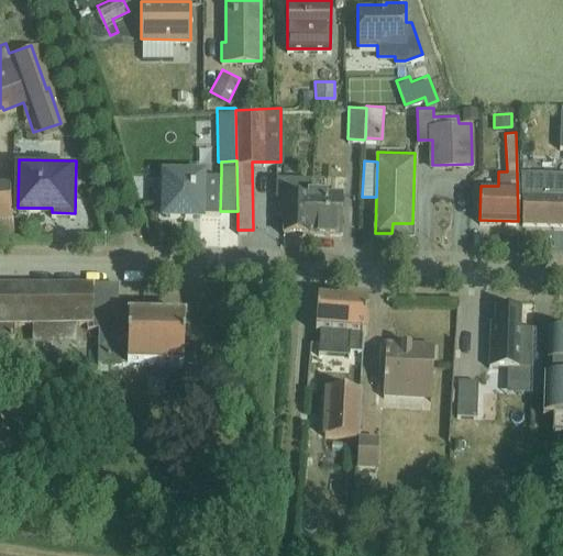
[(165,167),(164,212),(201,213),(201,210),(220,211),(221,173),(206,173),(206,167),(165,167)]
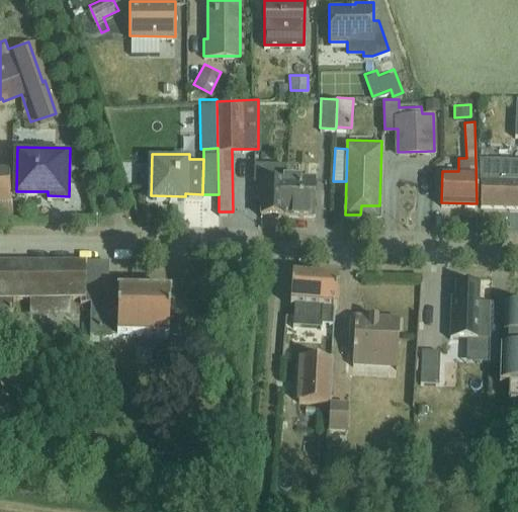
[(517,157),(479,156),(481,203),(517,204),(517,157)]
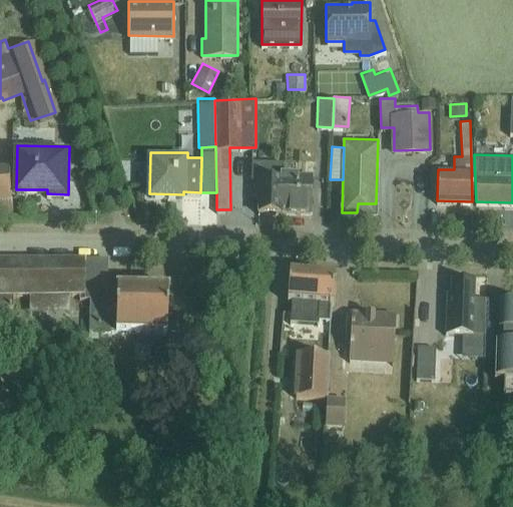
[(255,159),(254,193),(259,193),(259,210),(283,211),(285,181),(280,181),(281,172),(284,172),(284,160),(255,159)]
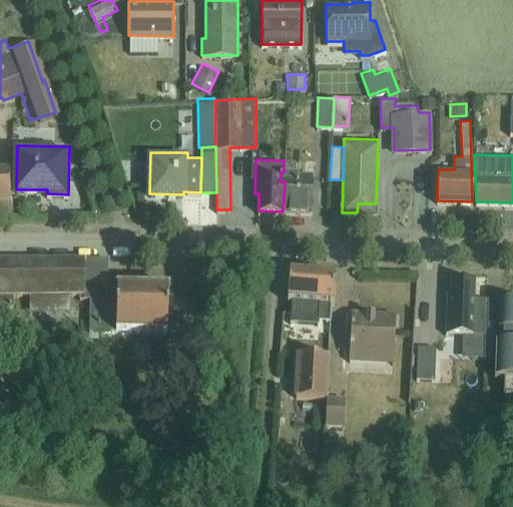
[(9,162),(0,163),(0,195),(11,194),(9,162)]
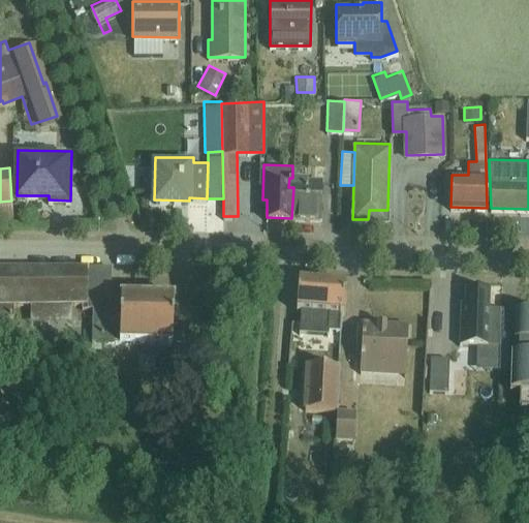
[(289,178),(288,187),(293,187),(291,218),(320,218),(321,178),(292,178),(289,178)]
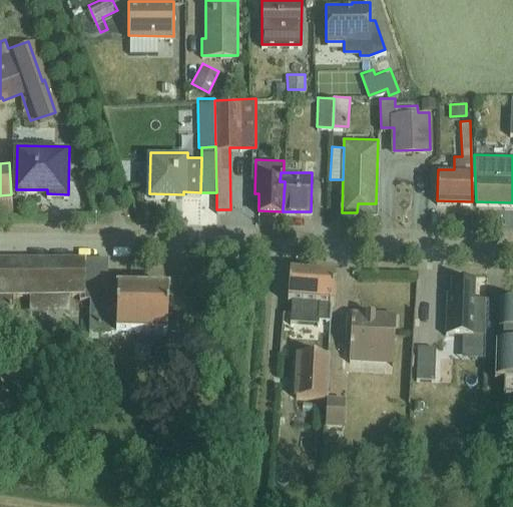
[(11,194),(0,195),(0,209),(13,208),(11,194)]
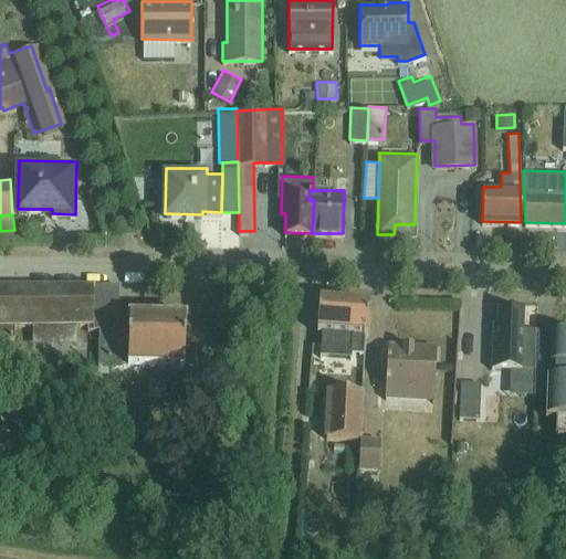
[(395,224),(394,234),(415,235),(415,224),(395,224)]
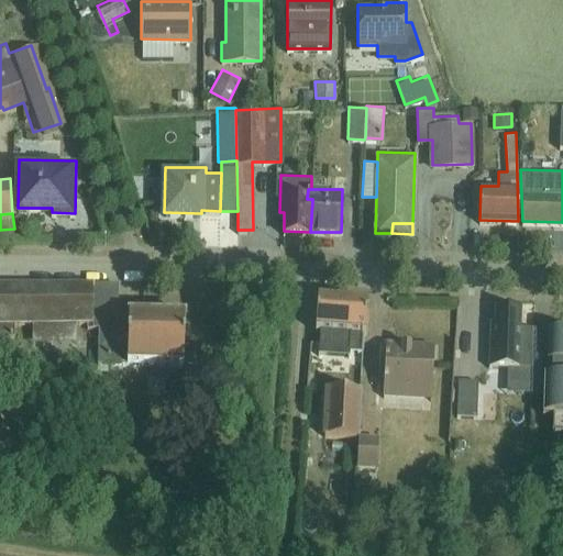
[(0,332),(14,333),(14,321),(32,321),(75,321),(87,320),(94,320),(94,280),(94,279),(0,279),(0,332)]
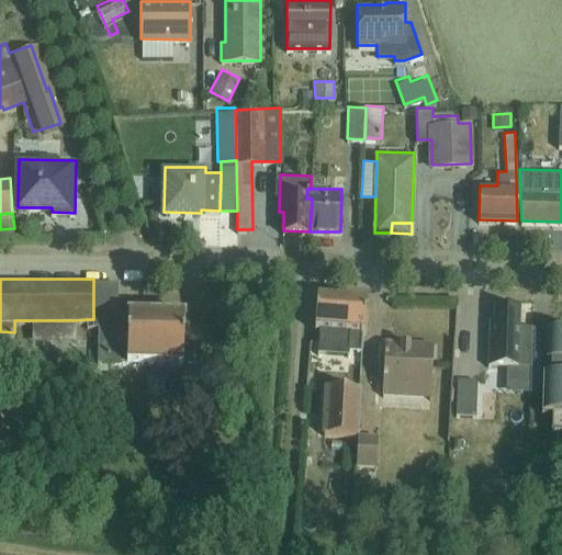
[(117,280),(93,280),(93,319),(93,325),(98,325),(98,359),(108,360),(183,362),(183,338),(184,312),(128,310),(124,308),(117,308),(117,280)]
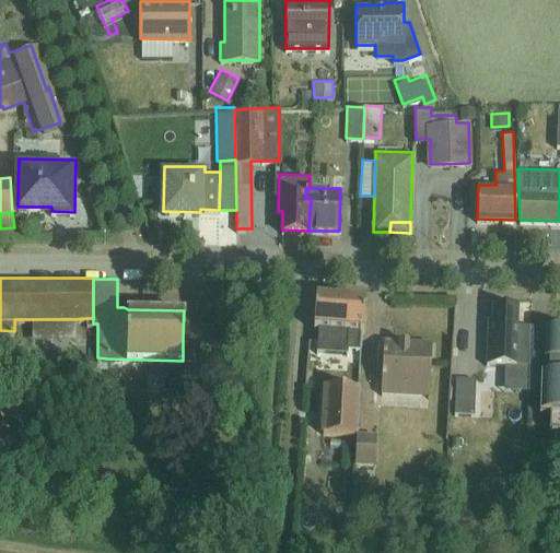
[(316,294),(314,325),(317,325),(316,349),(347,351),(348,346),(359,348),(360,328),(363,328),(365,297),(316,294)]
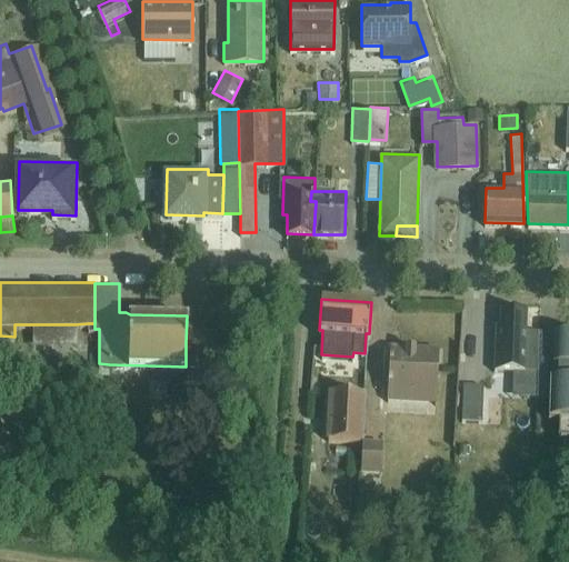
[(497,323),(495,367),(537,368),(537,361),(538,330),(526,329),(526,310),(501,309),(500,323),(497,323)]
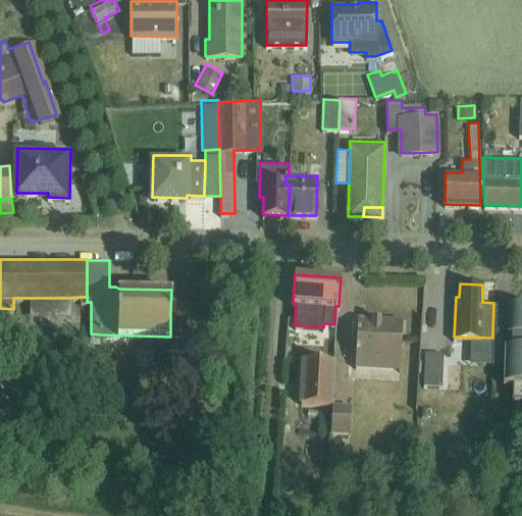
[(69,298),(30,298),(30,313),(69,312),(69,298)]
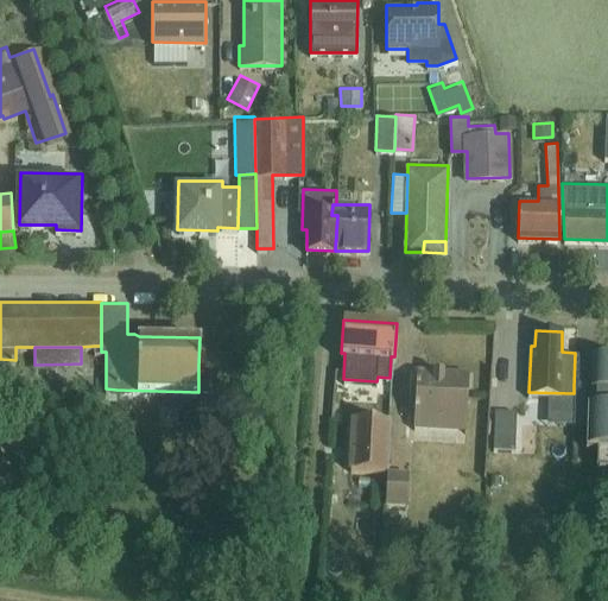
[(575,353),(574,386),(590,386),(591,356),(593,354),(575,353)]
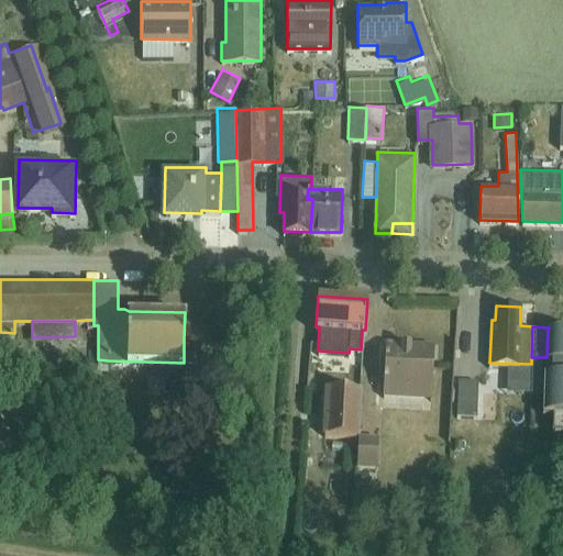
[(531,364),(530,392),(543,392),(542,413),(552,414),(552,431),(562,431),(562,330),(548,330),(547,357),(531,357),(531,364)]
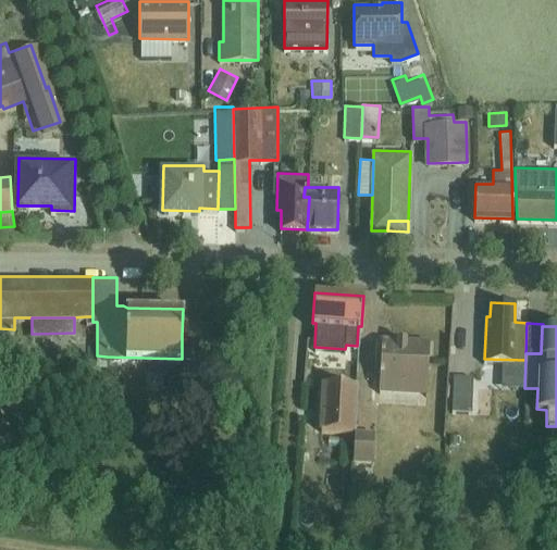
[(182,335),(182,359),(197,360),(197,336),(182,335)]
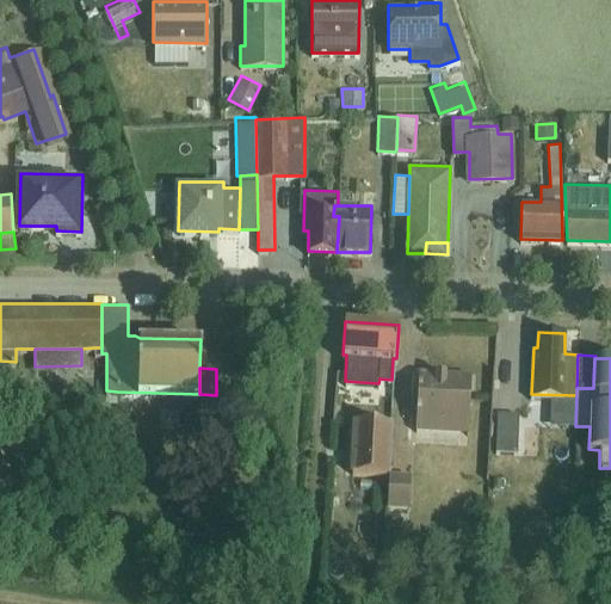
[(419,370),(415,429),(468,431),(471,374),(419,370)]
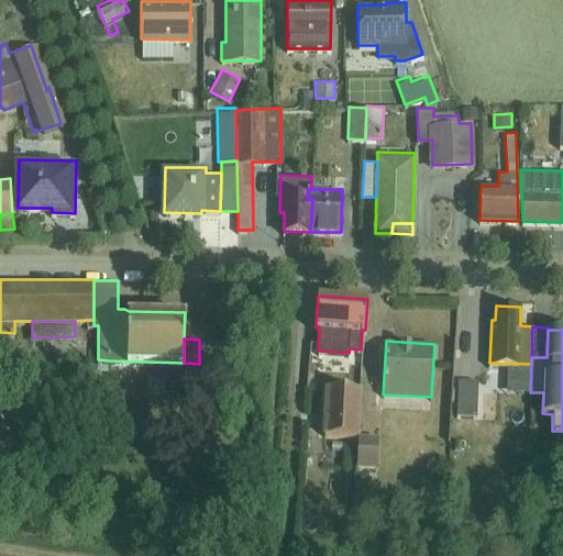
[(98,359),(97,368),(108,368),(108,360),(98,359)]
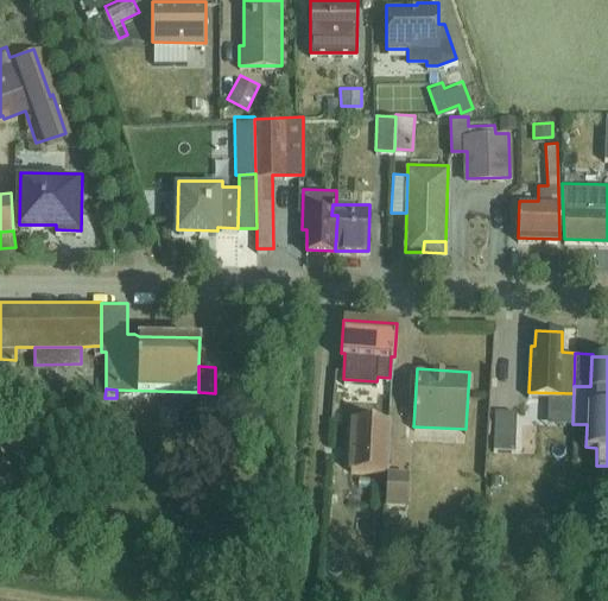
[(495,409),(494,447),(515,448),(518,410),(495,409)]
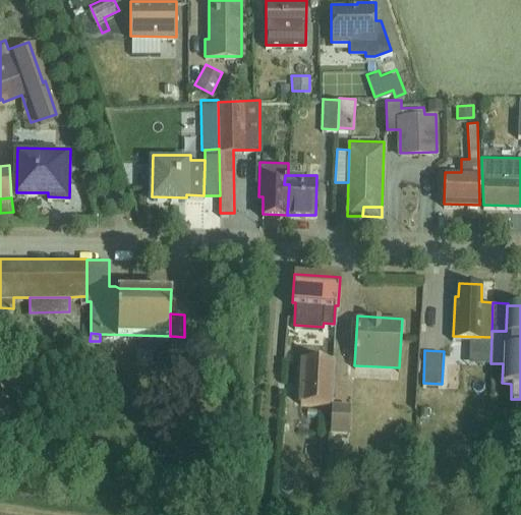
[(302,356),(299,402),(332,404),(332,402),(335,359),(302,356)]
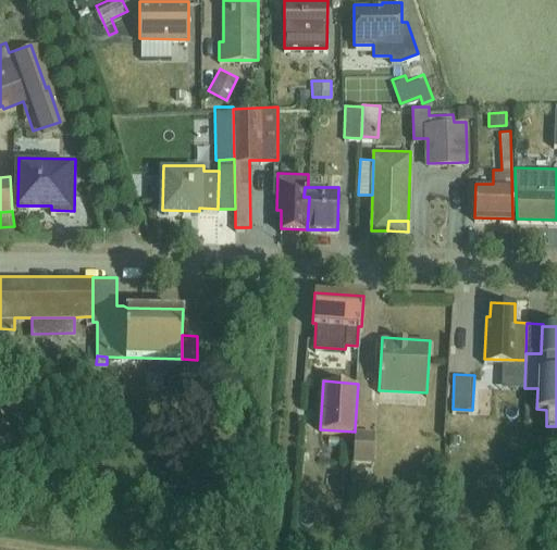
[(355,432),(353,460),(373,462),(374,430),(355,429),(355,432)]
